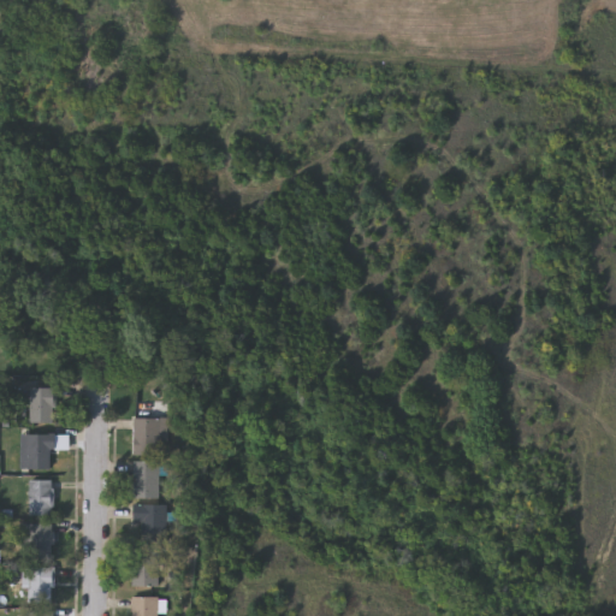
[(53,388),(53,422),(29,422),(29,388),(53,388)]
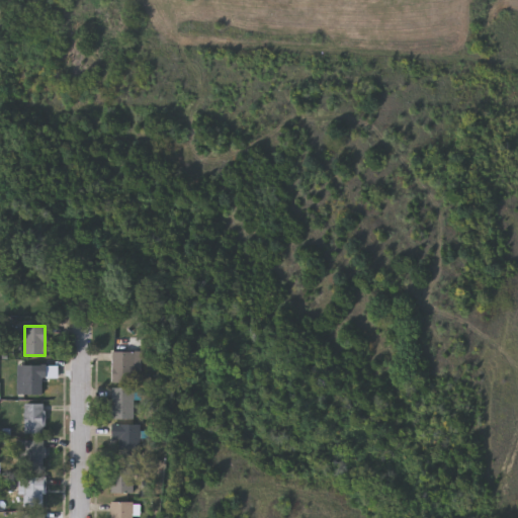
[(110,382),(110,351),(140,351),(140,370),(133,370),(133,382),(110,382)]
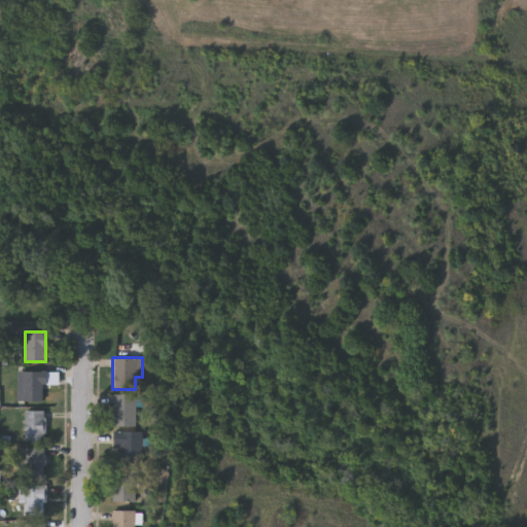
[(45,400),(16,400),(16,371),(45,371),(45,400)]
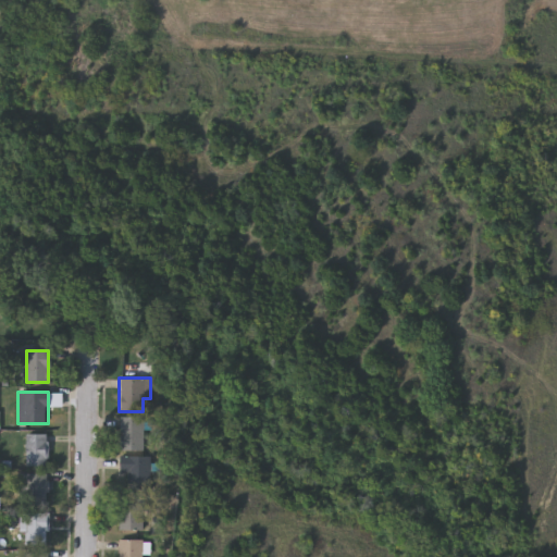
[(143,416),(143,449),(119,449),(119,416),(143,416)]
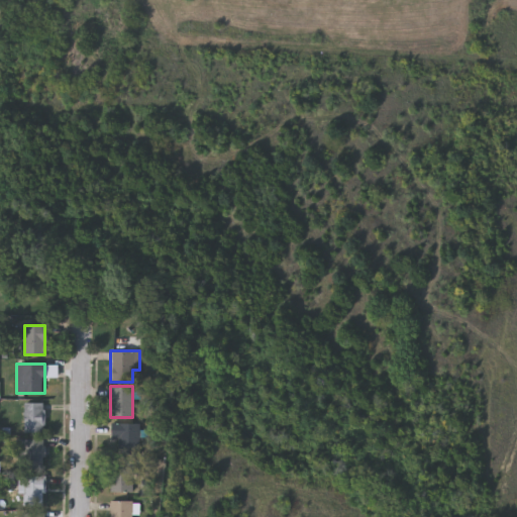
[(24,431),(24,403),(44,403),(44,431),(24,431)]
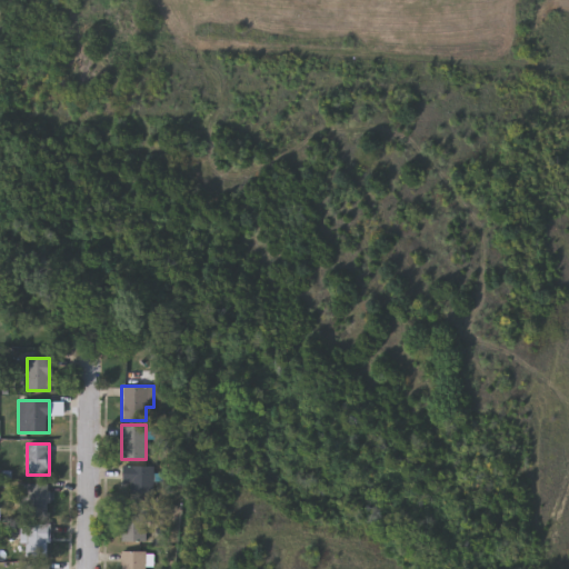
[(121,483),(121,466),(155,466),(155,501),(128,501),(128,483),(121,483)]
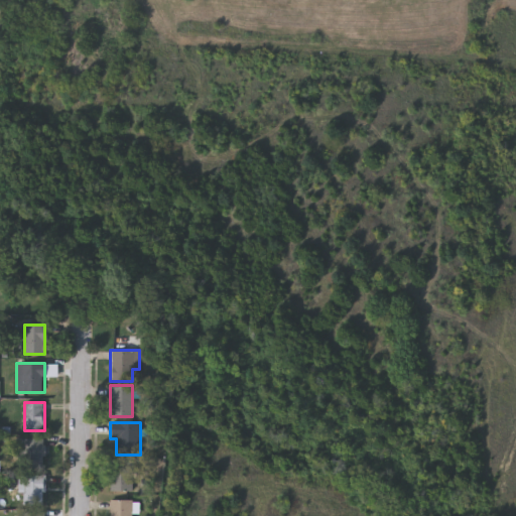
[(44,468),(21,468),(21,438),(44,438),(44,468)]
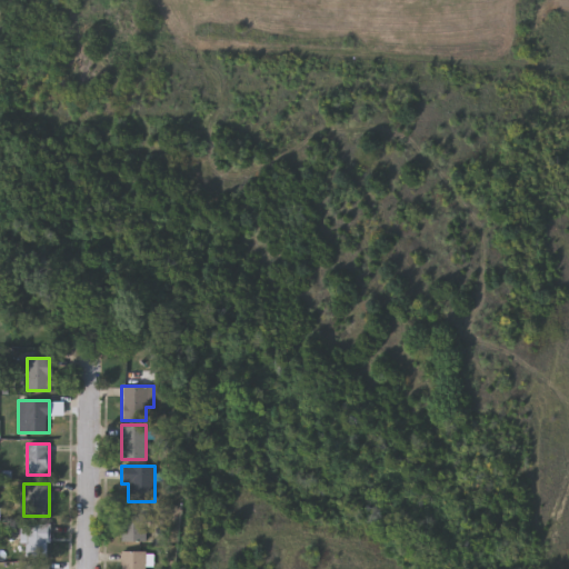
[(121,541),(121,507),(146,507),(146,541),(121,541)]
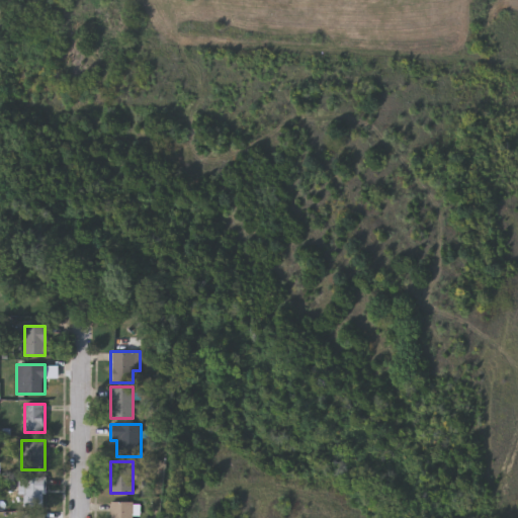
[(17,491),(17,478),(45,478),(45,507),(23,507),(23,491),(17,491)]
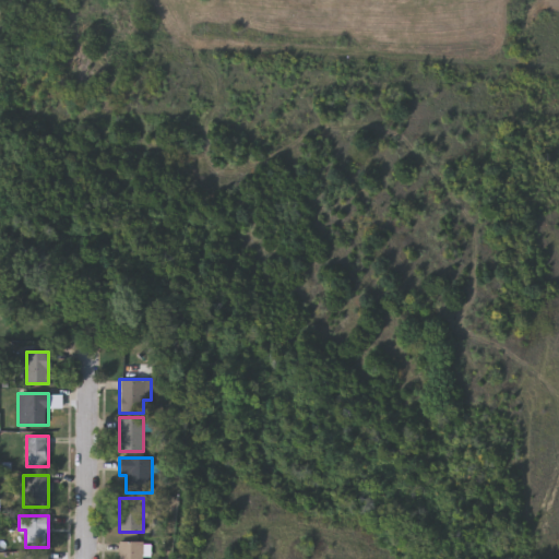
[(119,558),(119,540),(143,540),(143,558),(119,558)]
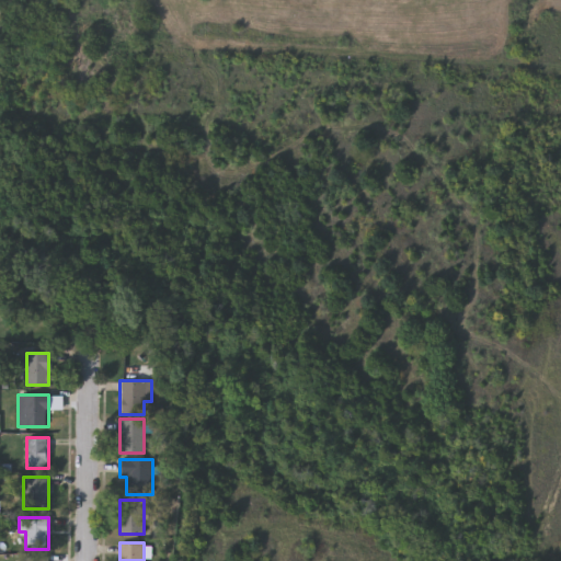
All buildings are outlined.
